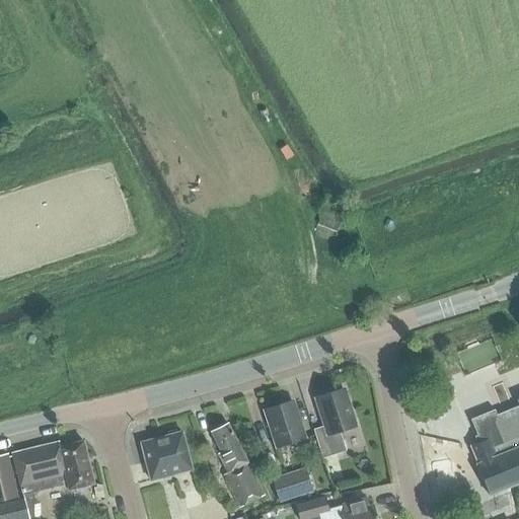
[(322,460),(346,453),(340,434),(354,429),(342,390),(315,399),(315,400),(316,400),(324,428),(312,432),(322,460)]
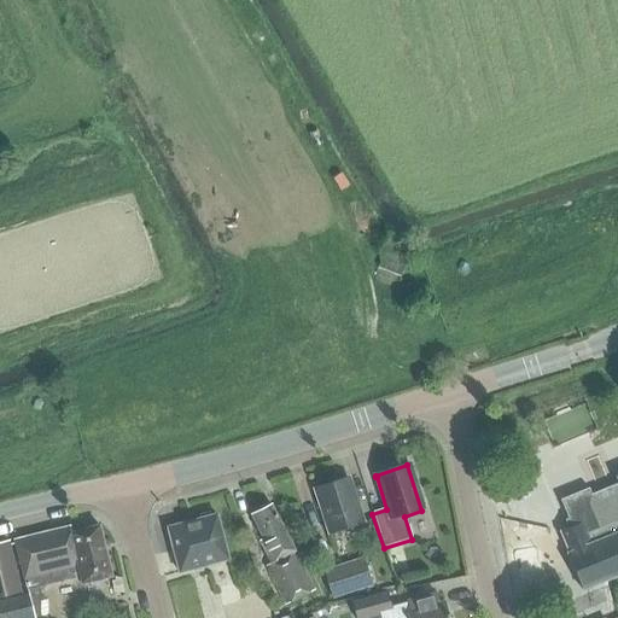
[(567,529),(559,532),(569,553),(565,554),(581,592),(617,576),(617,476),(617,477),(617,481),(617,483),(590,495),(587,488),(560,499),(567,518),(564,520),(567,529)]
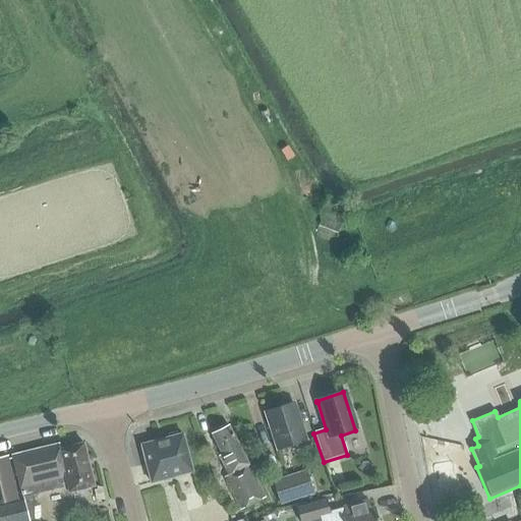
[(278,452),(304,443),(304,442),(292,405),(292,404),(266,413),(266,414),(278,450),(278,452)]
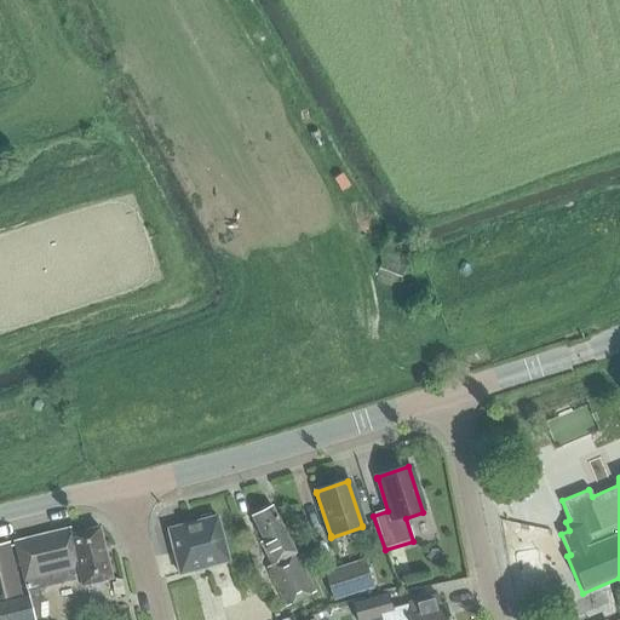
[(285,608),(314,593),(271,509),(251,520),(263,543),(259,545),(271,568),(267,570),(285,608)]
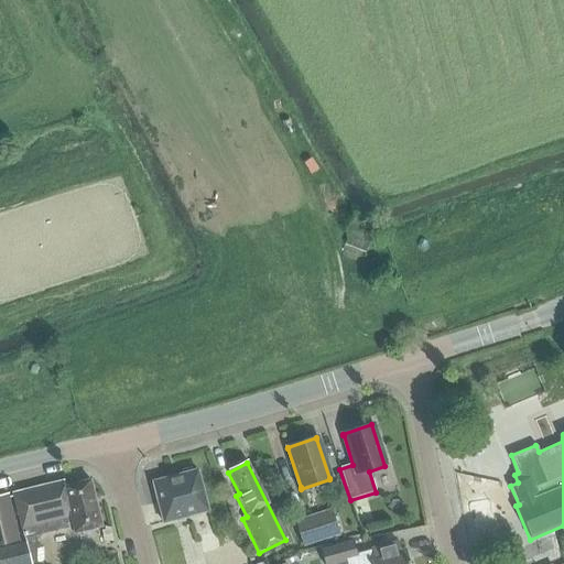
[(163,524),(207,512),(196,472),(194,473),(190,468),(180,470),(179,476),(152,484),(163,524)]
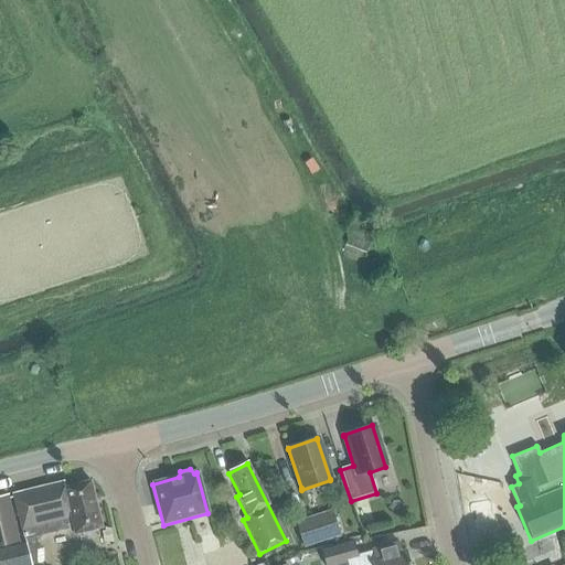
[(13,496),(24,540),(24,541),(0,546),(0,564),(23,564),(34,563),(34,537),(72,528),(74,534),(100,528),(89,482),(64,489),(62,483),(13,496)]
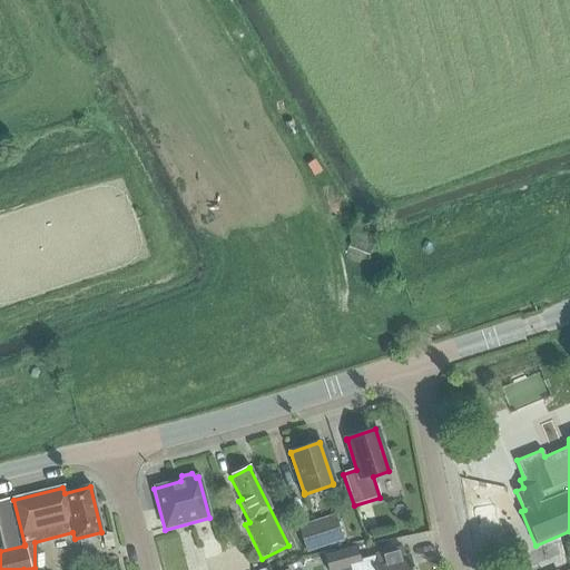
[(0,502),(0,550),(19,546),(8,502),(8,501),(0,502)]
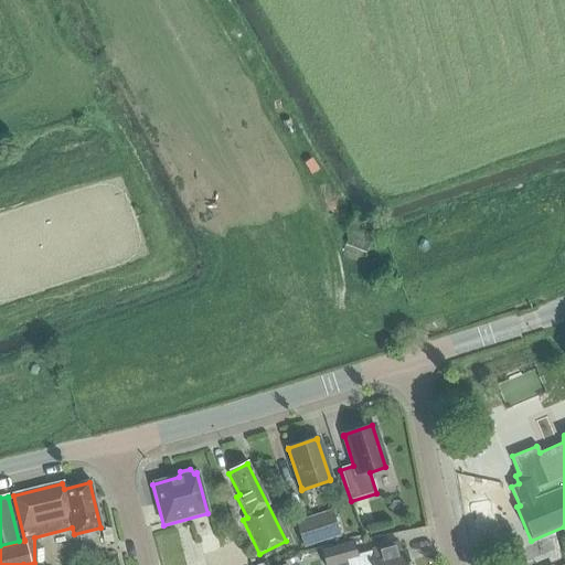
[(331,510),(295,521),(302,547),(339,536),(331,510)]
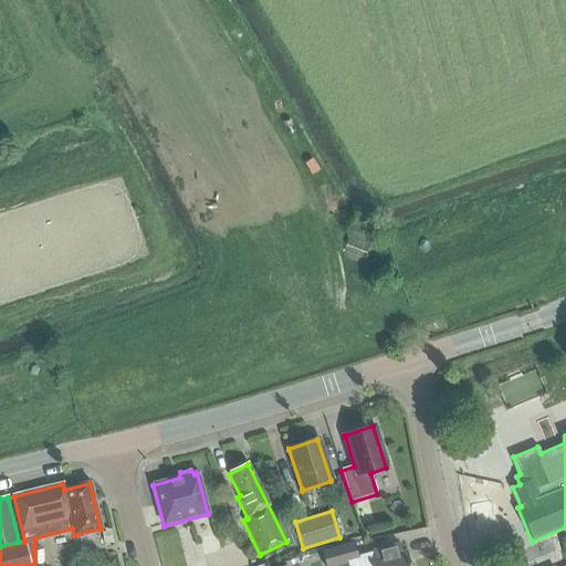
[(400,545),(371,554),(358,557),(354,543),(322,552),(325,565),(336,565),(347,563),(347,565),(410,565),(407,554),(402,555),(400,545)]
